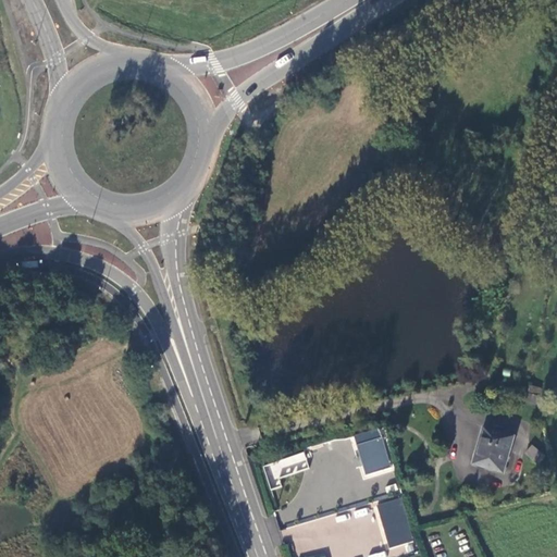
[(397,119),(413,108),(409,100),(393,111),(397,119)]
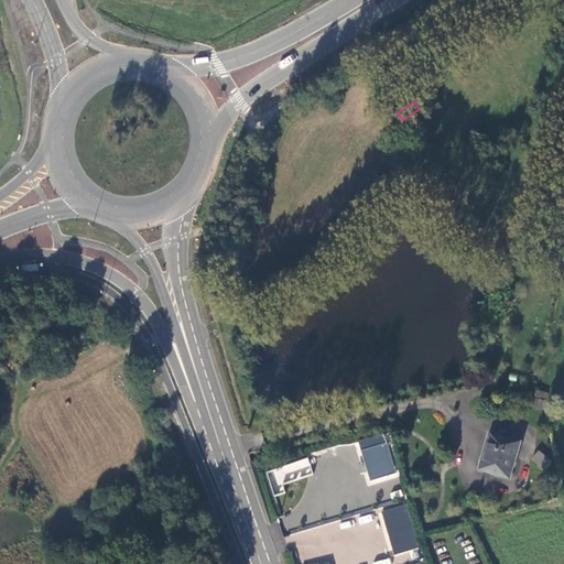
[(412,127),(423,119),(419,111),(407,120),(412,127)]
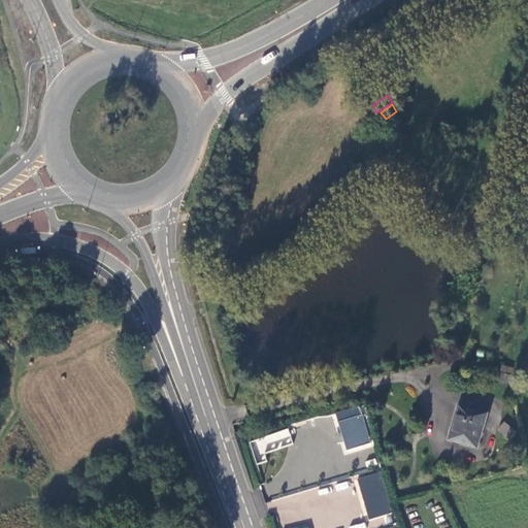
[(519,369),(503,365),(502,369),(518,374),(519,369)]
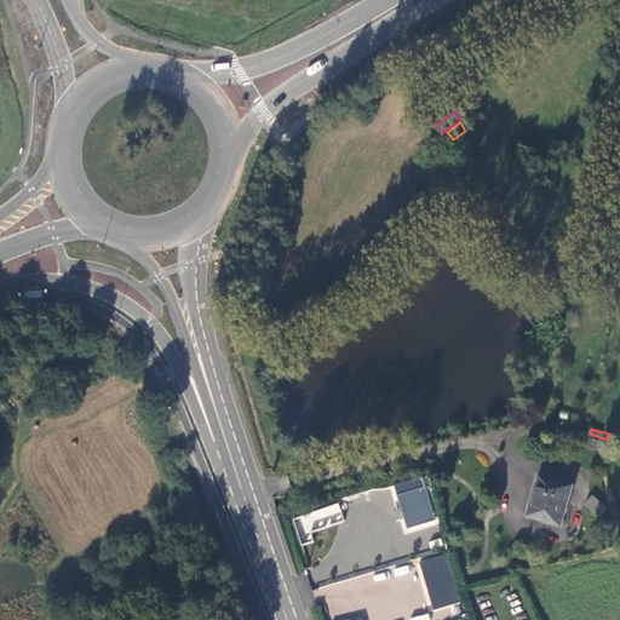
[(607,445),(587,438),(585,447),(606,453),(607,445)]
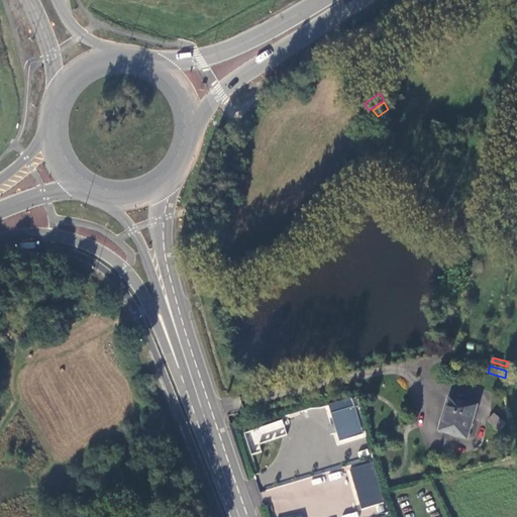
[(481,406),(449,396),(438,432),(470,441),(481,406)]
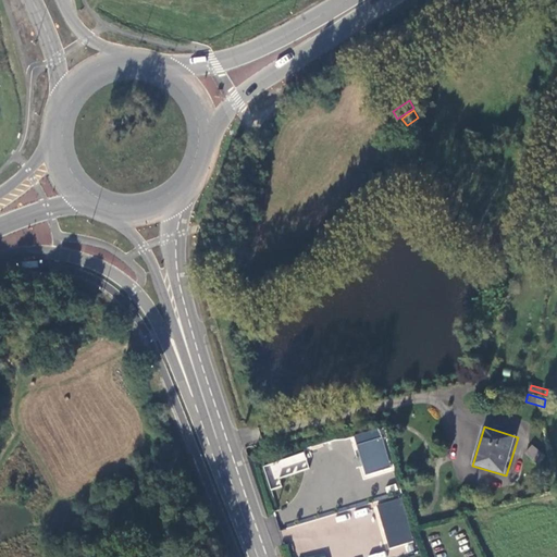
[(385,440),(362,446),(371,477),(393,469),(385,440)]
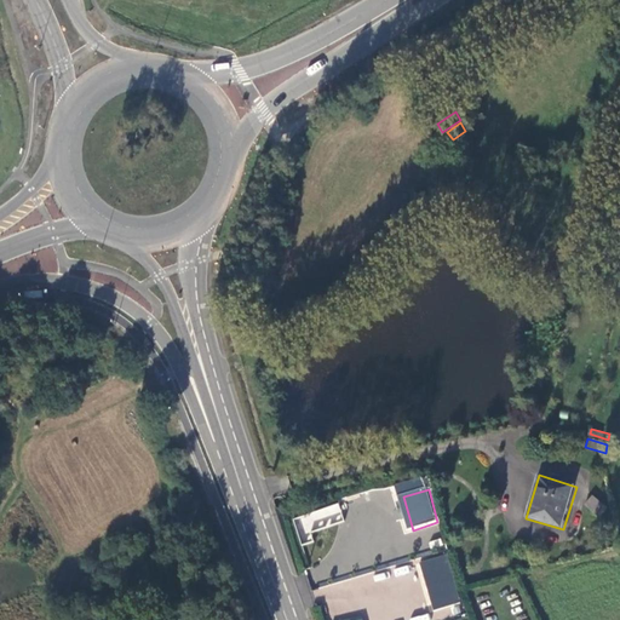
[(413,530),(403,497),(401,498),(409,532),(413,530)]
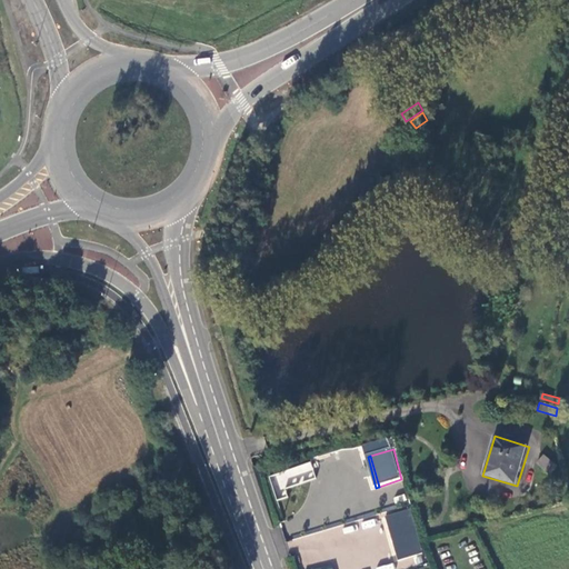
[(551,475),(558,466),(545,456),(538,463),(551,475)]
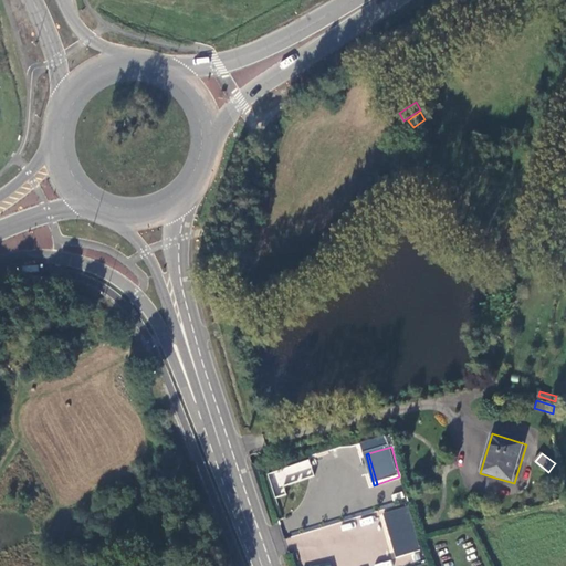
[(308,459),(266,473),(274,498),(286,493),(283,486),(315,475),(308,459)]
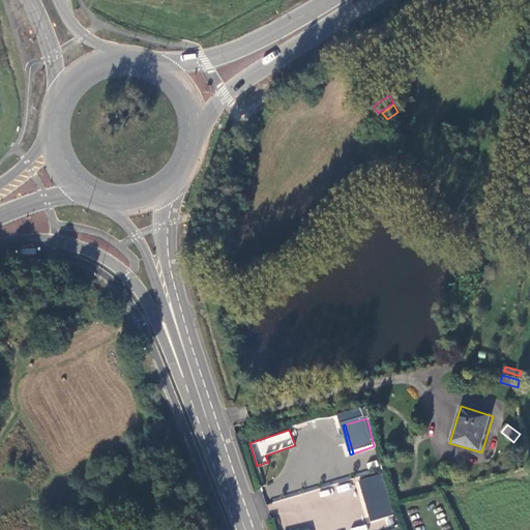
[(359,478),(366,521),(391,517),(384,474),(359,478)]
